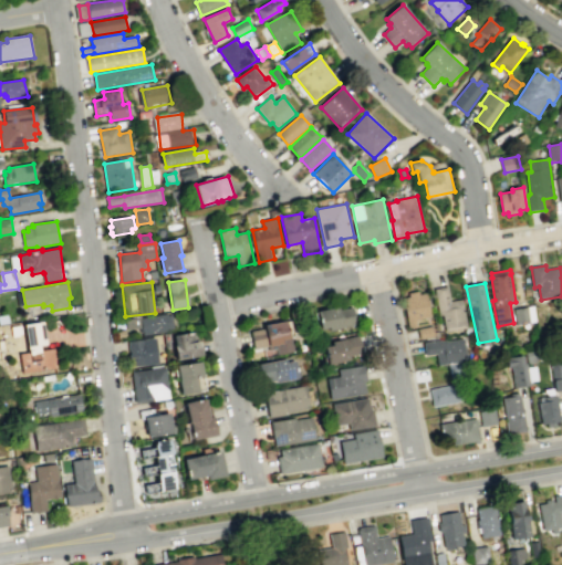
[(436,290),(449,286),(453,302),(464,300),(469,328),(447,332),(444,315),(440,316),(436,290)]
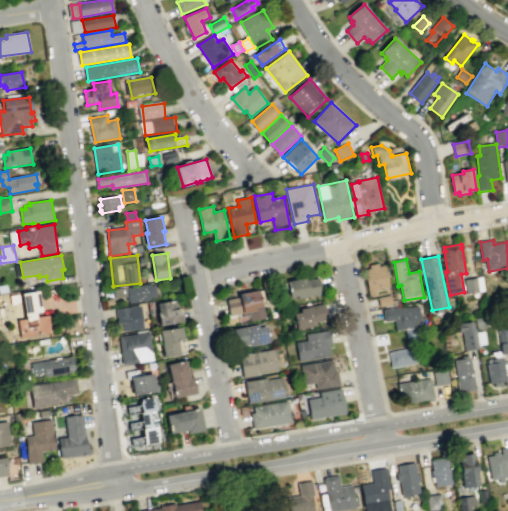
[(365,270),(371,268),(370,265),(380,263),(380,266),(387,265),(391,287),(377,290),(378,295),(371,296),(365,270)]
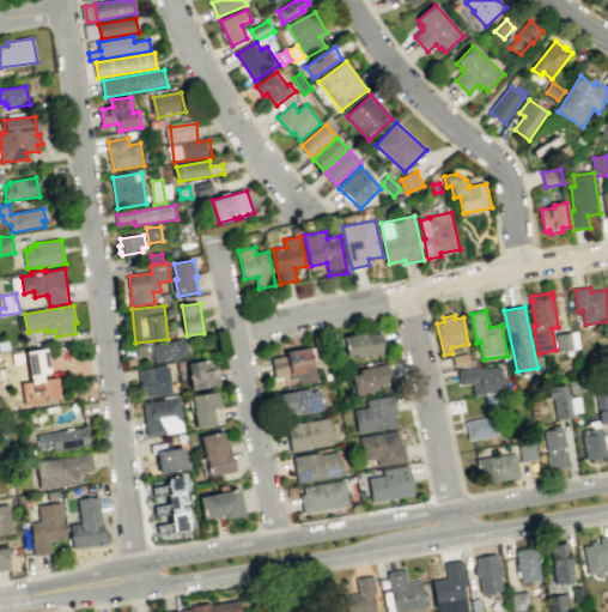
[(344,338),(348,356),(357,355),(358,358),(388,351),(383,333),(369,337),(368,333),(344,338)]
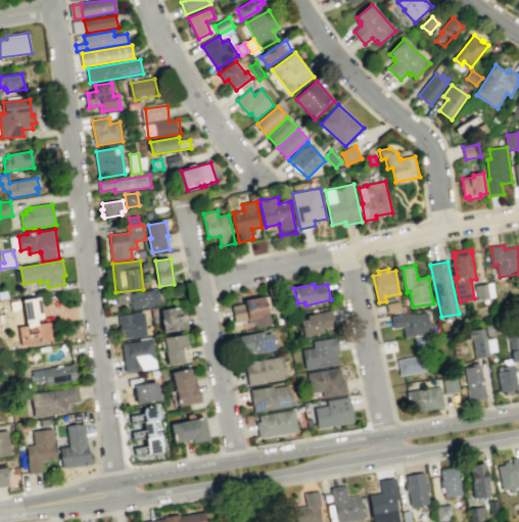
[(476,286),(488,284),(490,298),(478,300),(476,286)]
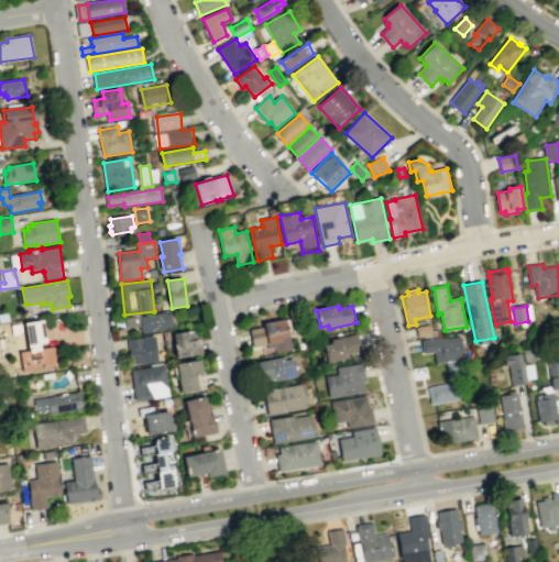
[(127,318),(128,328),(142,327),(144,334),(175,331),(173,313),(168,313),(168,312),(127,318)]
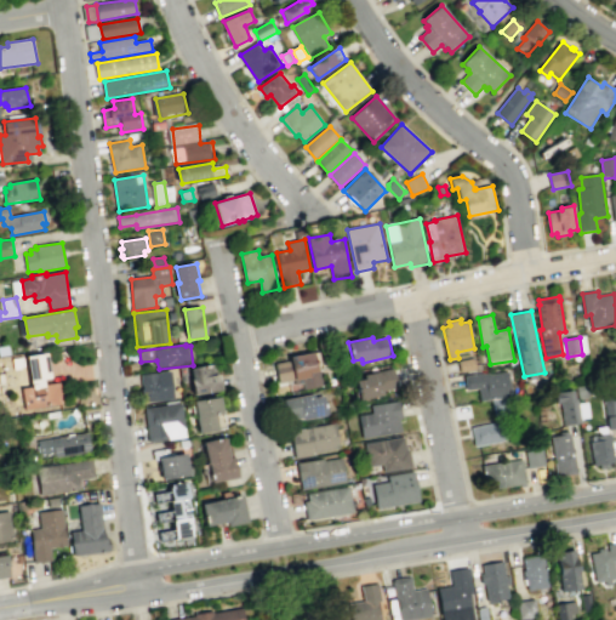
[(277,364),(291,360),(291,357),(314,352),(318,370),(321,369),(325,386),(307,390),(306,382),(296,384),(296,380),(281,384),(277,364)]
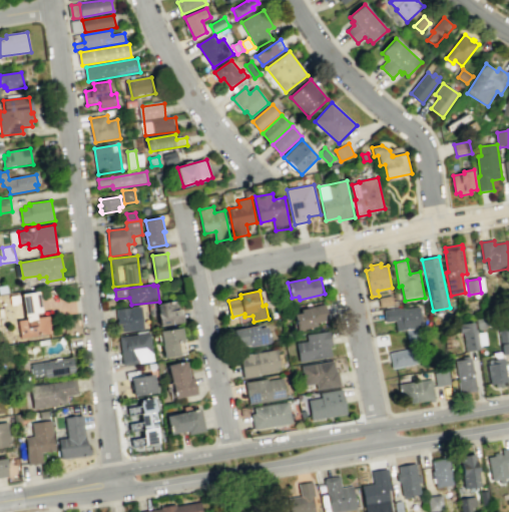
[(23,295),(27,320),(18,321),(22,339),(53,333),(49,316),(43,317),(39,292),(23,295)]
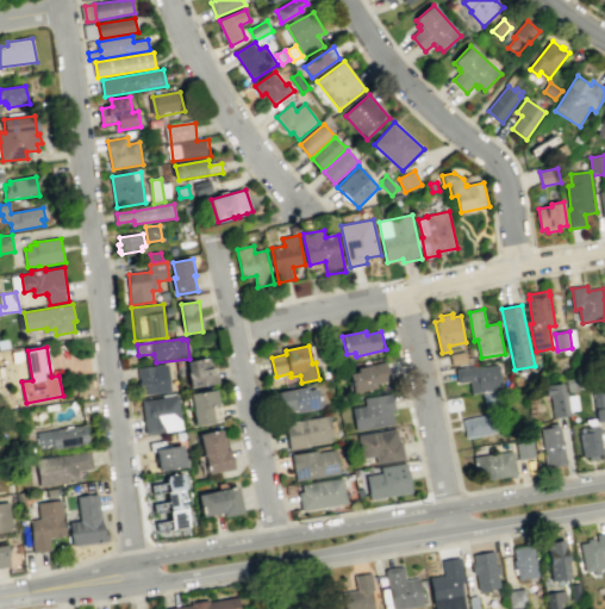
[(451,355),(454,366),(471,364),(467,352),(451,355)]
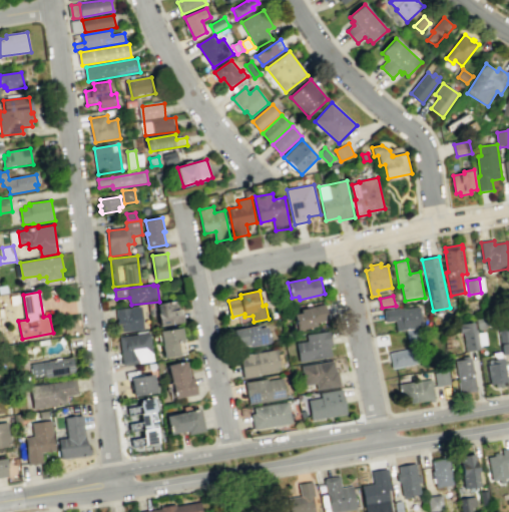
[(115,300),(116,306),(107,308),(107,301),(115,300)]
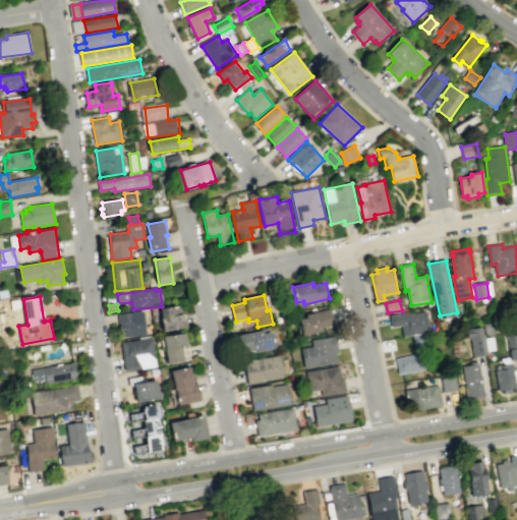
[(161,309),(162,319),(161,319),(164,332),(187,328),(184,314),(183,314),(182,305),(161,309)]
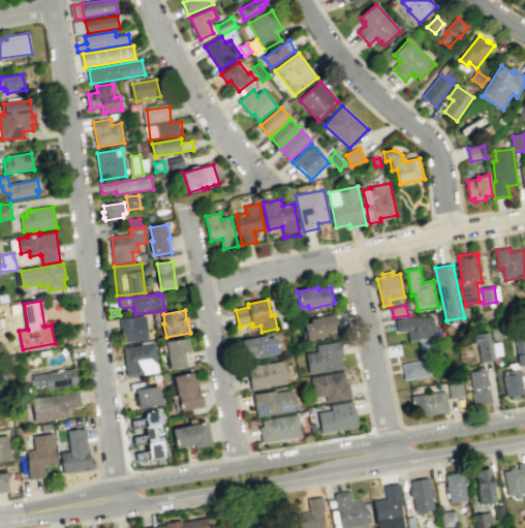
[(310,319),(311,322),(304,324),(307,341),(328,337),(327,333),(337,332),(333,315),(310,319)]
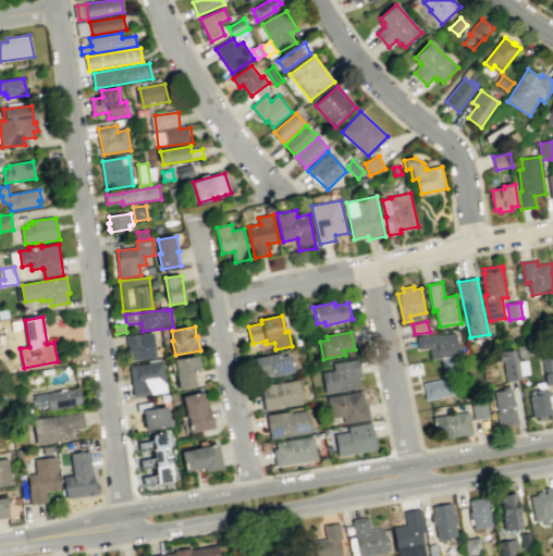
[(127,336),(154,333),(157,358),(132,361),(127,336)]
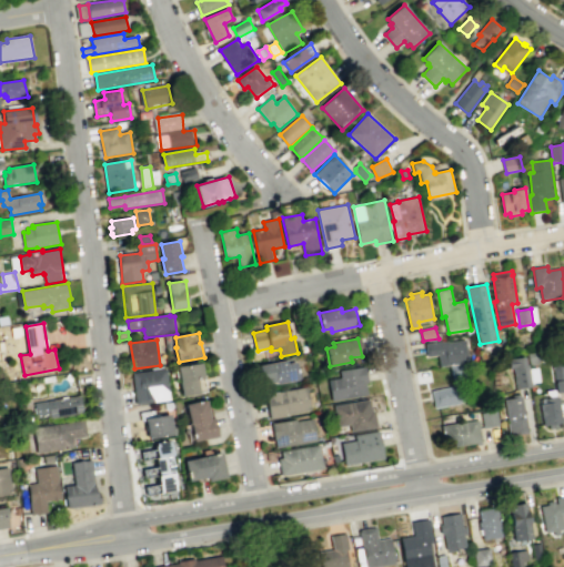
[(426,344),(429,357),(440,355),(442,367),(471,362),(466,340),(450,343),(449,342),(444,342),(444,341),(426,344)]
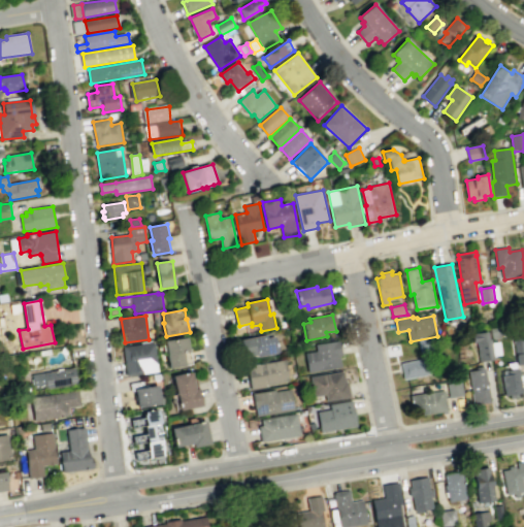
[(472,334),(473,343),(479,342),(481,362),(494,360),(492,339),(490,339),(489,331),(472,334)]
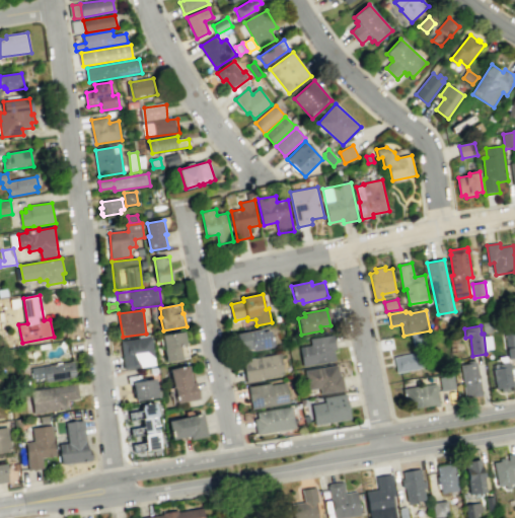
[(510,359),(514,358),(514,325),(505,326),(510,359)]
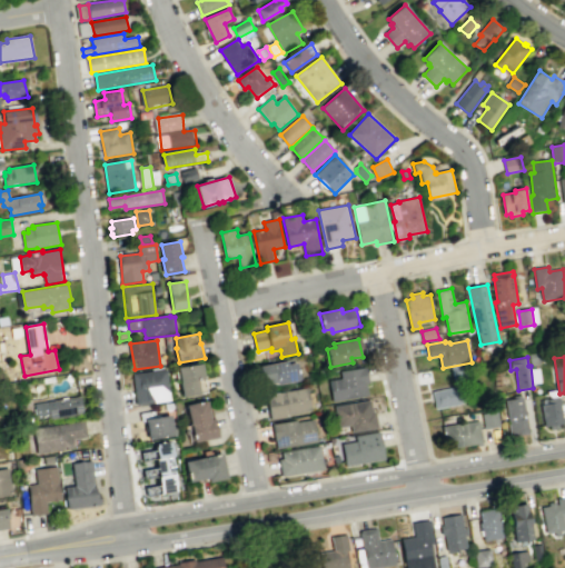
[(260,367),(265,387),(300,380),(297,364),(289,365),(288,361),(260,367)]
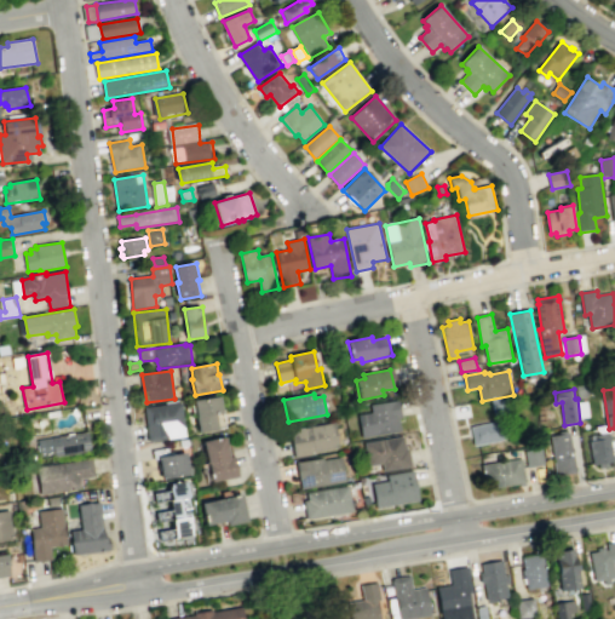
[(195,400),(200,433),(219,429),(226,428),(220,396),(195,400)]
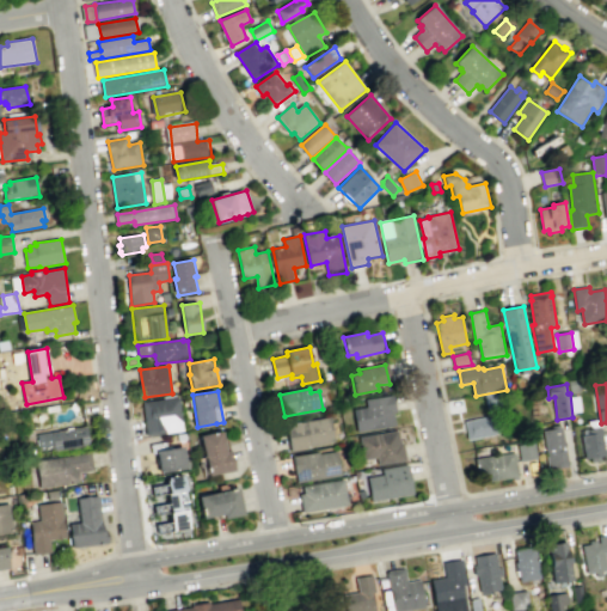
[(488,395),(488,408),(502,407),(502,393),(488,395)]
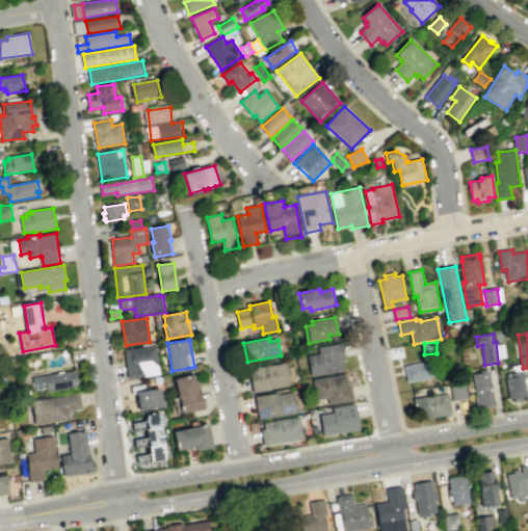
[(320,354),(319,347),(344,343),(346,359),(344,359),(345,370),(312,376),(309,356),(320,354)]
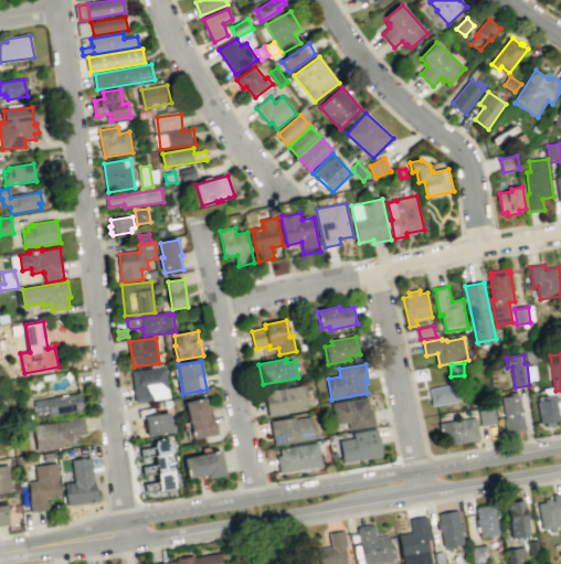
[(134,371),(167,368),(171,397),(137,402),(134,371)]
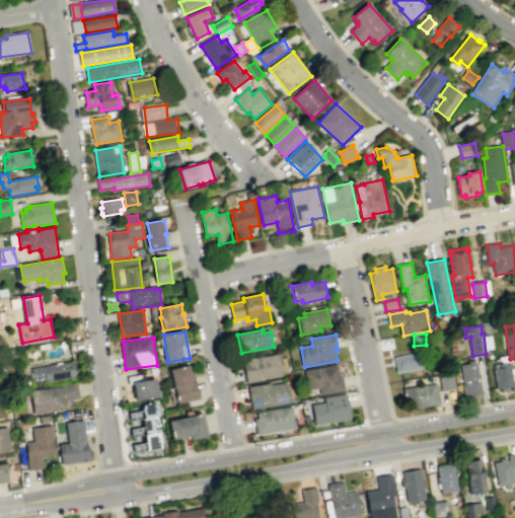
[(395,357),(398,373),(426,368),(422,352),(395,357)]
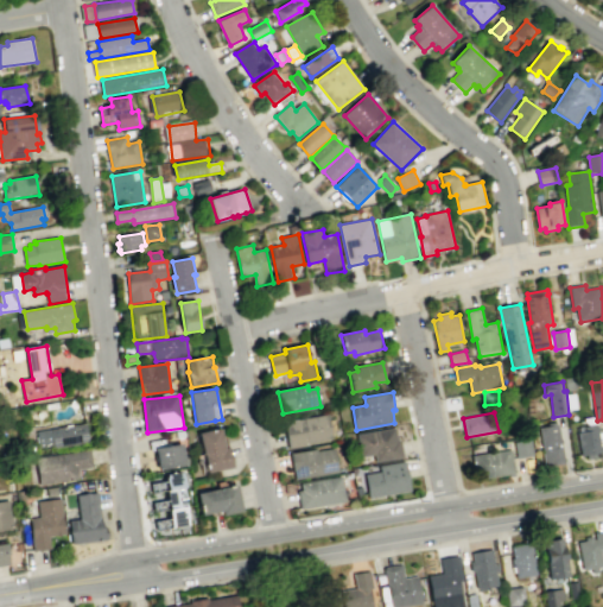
[(290,449),(310,446),(310,443),(334,440),(330,415),(285,422),(290,449)]
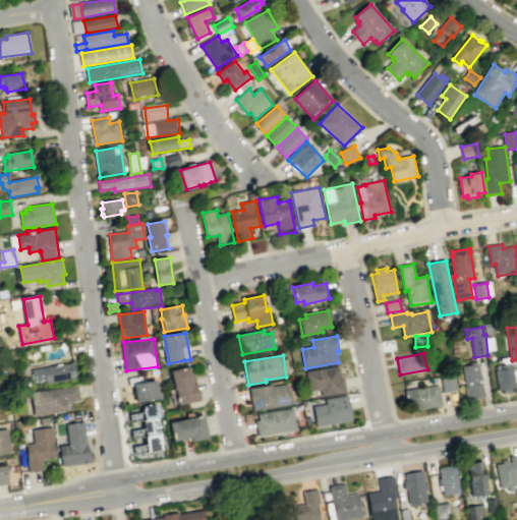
[(33,370),(35,384),(47,382),(47,384),(77,380),(74,363),(33,370)]
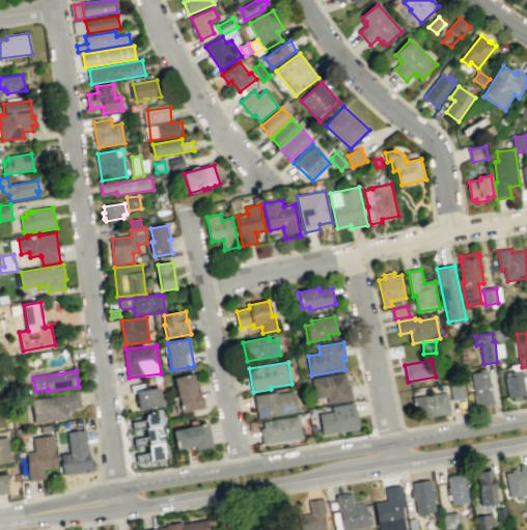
[(472,373),(489,371),(495,405),(477,407),(472,373)]
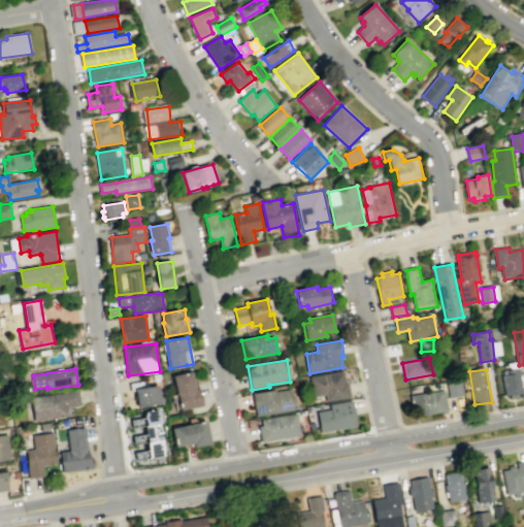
[(502,371),(506,396),(512,395),(512,399),(520,398),(520,394),(523,393),(523,387),(520,369),(502,371)]
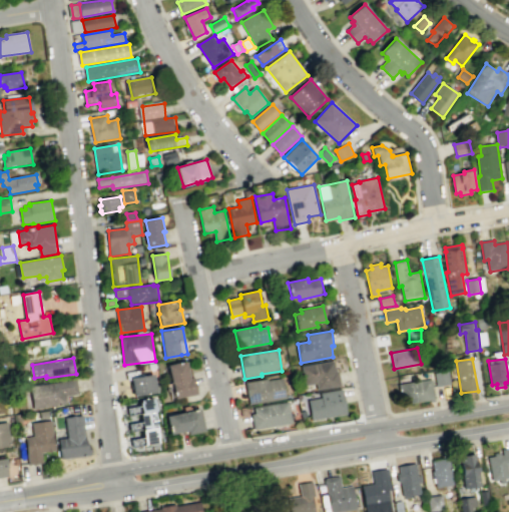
[(303,367),(306,386),(317,384),(319,390),(342,387),(340,372),(337,372),(335,361),(303,367)]
